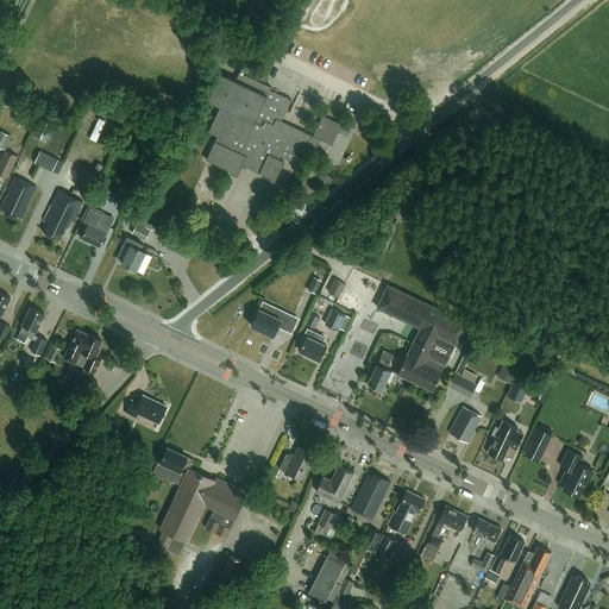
[(313,137),(282,121),(292,100),(270,90),(271,88),(239,73),(236,81),(220,74),(208,101),(221,107),(208,133),(217,137),(206,161),(232,173),(231,175),(237,177),(243,165),(270,179),(269,181),(274,183),(284,162),(280,159),(281,157),(290,162),(294,155),(301,158),(306,148),(314,152),(320,140),(332,146),(338,133),(340,129),(341,125),(322,115),(313,137)]
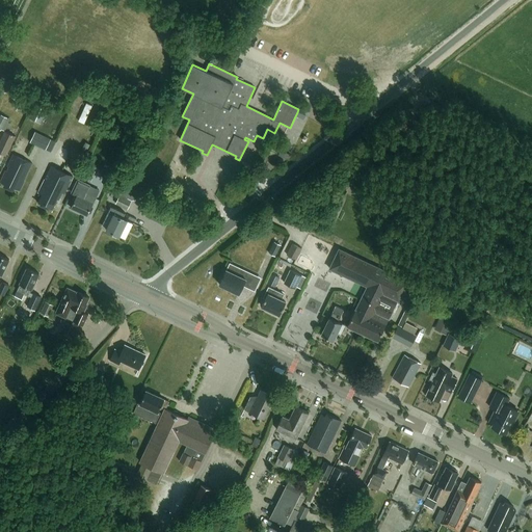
[(11,144),(15,137),(4,132),(1,139),(0,141),(0,153),(5,156),(11,144)]
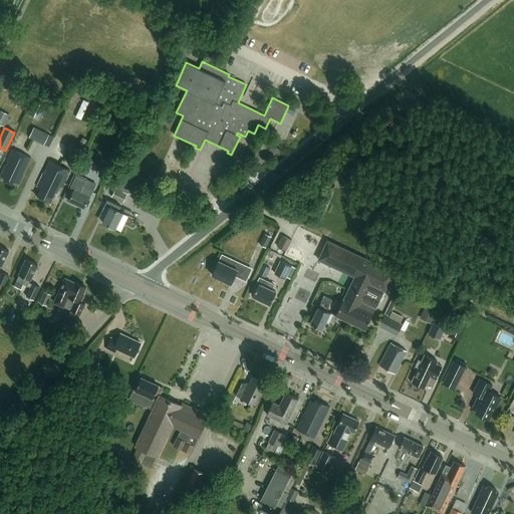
[(33,127),(28,139),(43,146),(48,136),(33,127)]
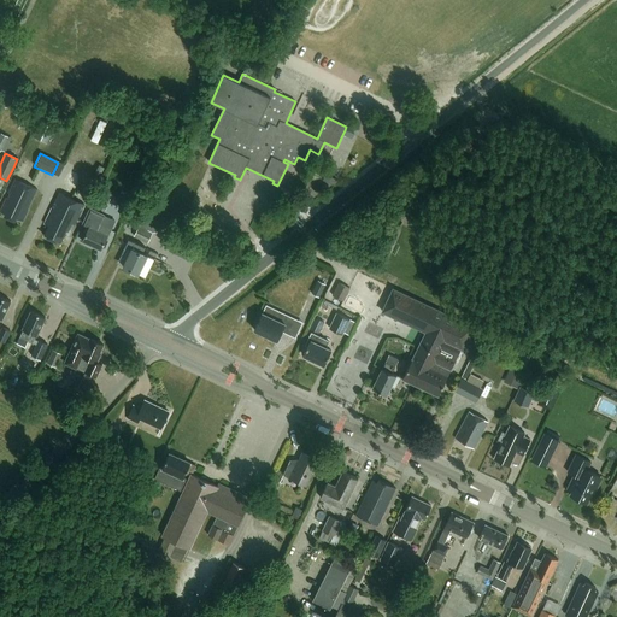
[(327,176),(324,181),(335,187),(338,181),(327,176)]
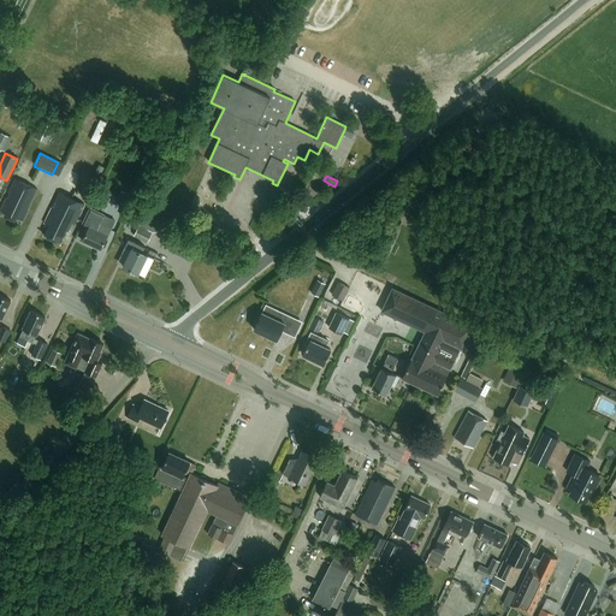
[(15,179),(0,211),(5,214),(4,217),(16,221),(17,219),(23,221),(28,211),(27,211),(37,189),(15,179)]
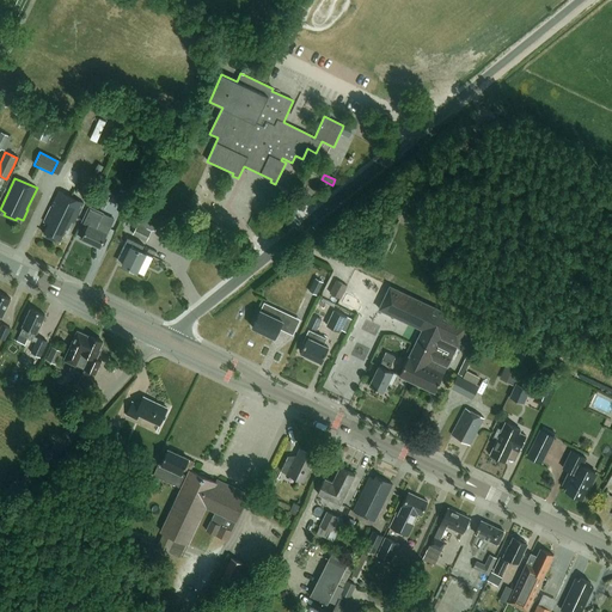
[(84,203),(59,191),(44,222),(48,225),(43,234),(60,243),(66,228),(67,228),(68,228),(72,221),(74,222),(84,203)]
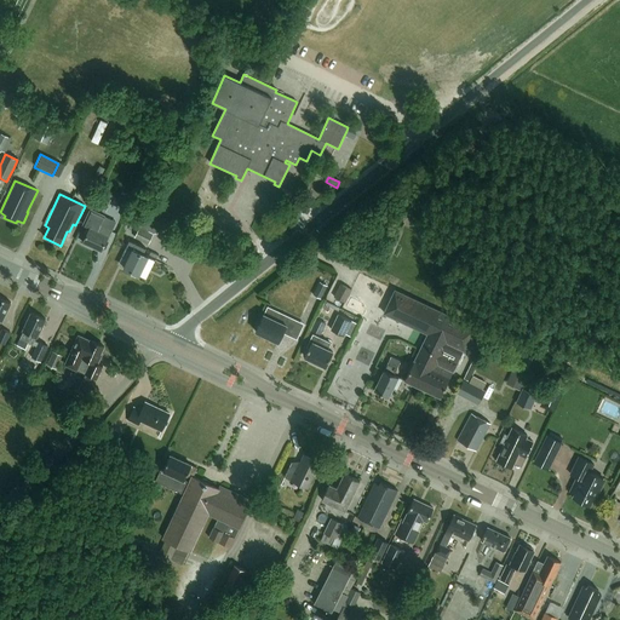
[(105,217),(91,210),(82,227),(90,229),(82,244),(102,252),(110,233),(101,228),(105,217)]
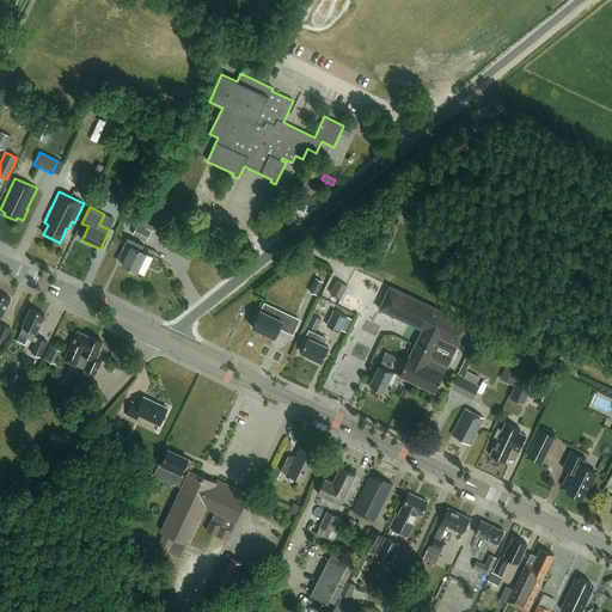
[(222,244),(228,232),(207,222),(202,234),(222,244)]
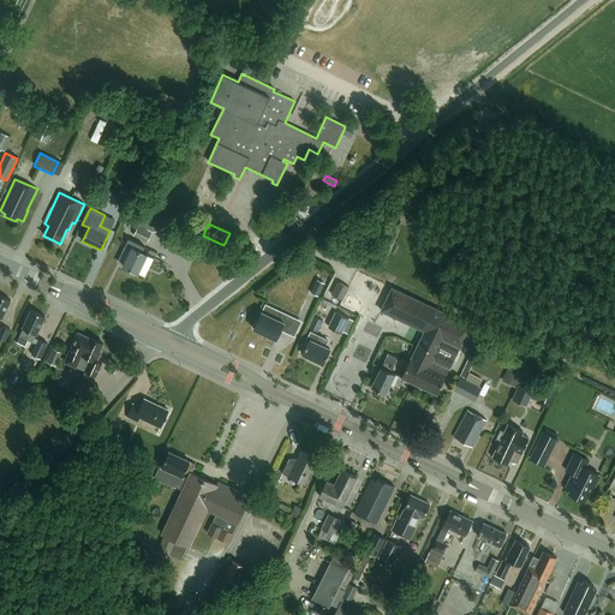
[(133,237),(147,243),(151,233),(138,226),(133,237)]
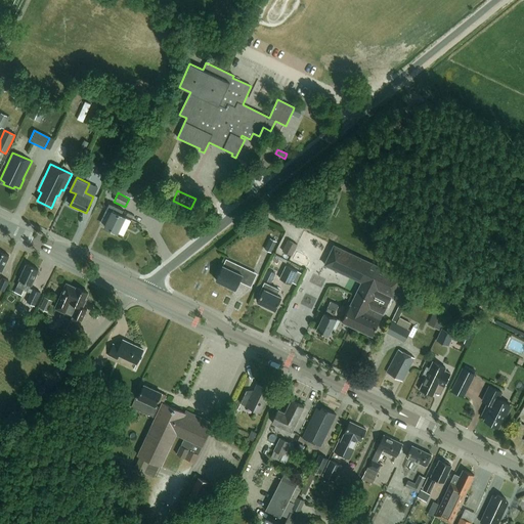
[(123,211),(110,204),(106,209),(112,212),(104,227),(118,233),(125,217),(121,216),(123,211)]
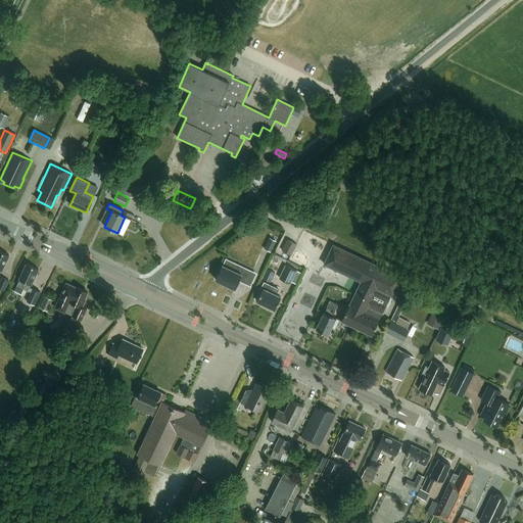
[(206,211),(201,205),(196,209),(201,216),(206,211)]
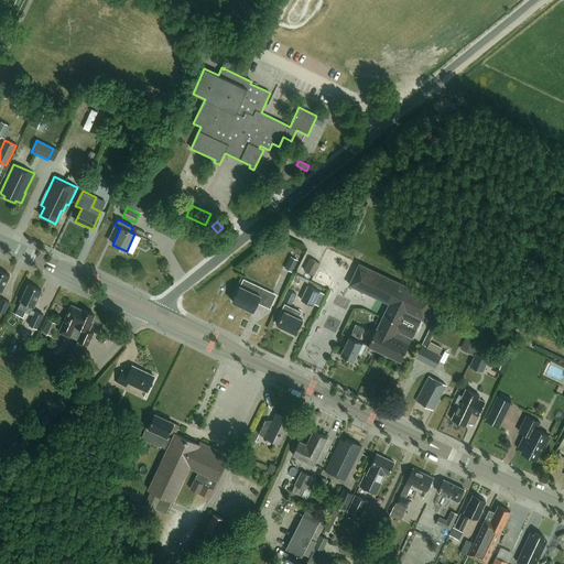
[(299,260),(291,257),(284,269),(292,273),(299,260)]
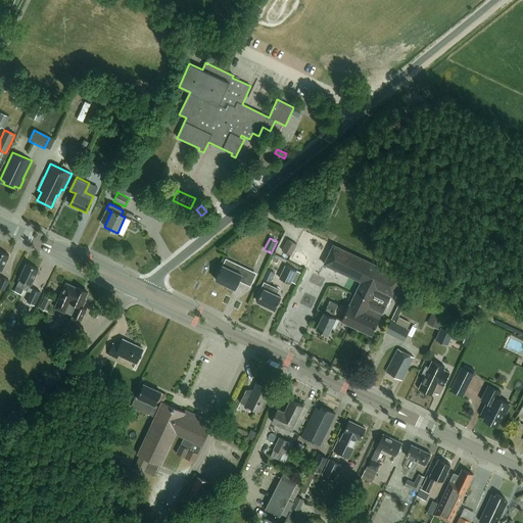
[(291,254),(296,244),(287,240),(282,250),(291,254)]
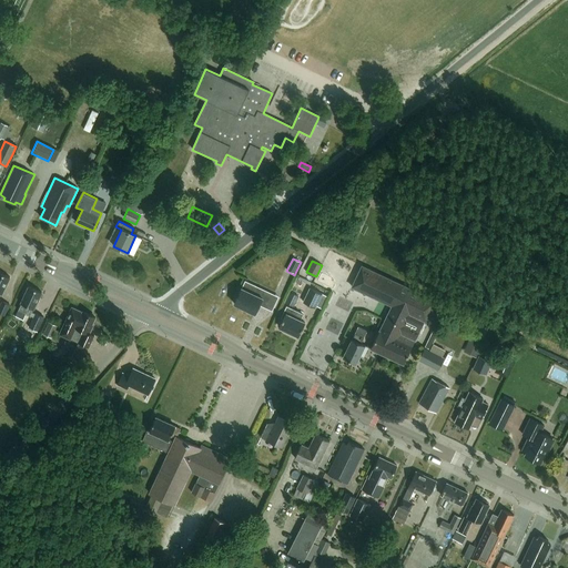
[(371,348),(403,365),(424,322),(425,322),(435,301),(362,266),(352,287),(392,306),(379,331),(371,348)]
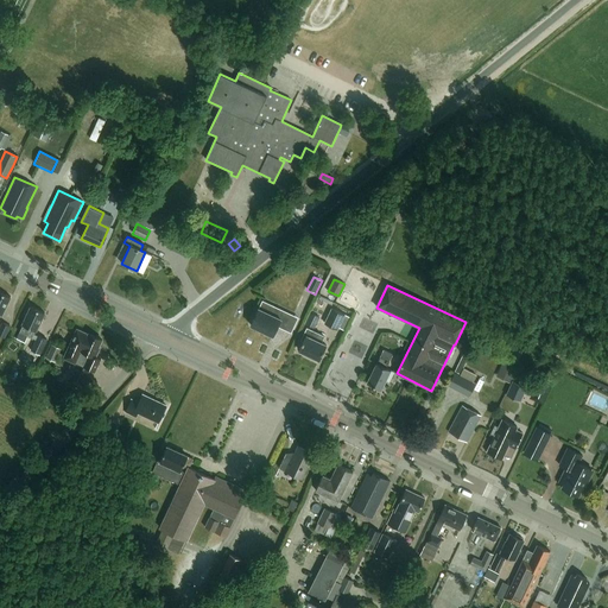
[(11,297),(0,292),(0,315),(1,316),(11,297)]
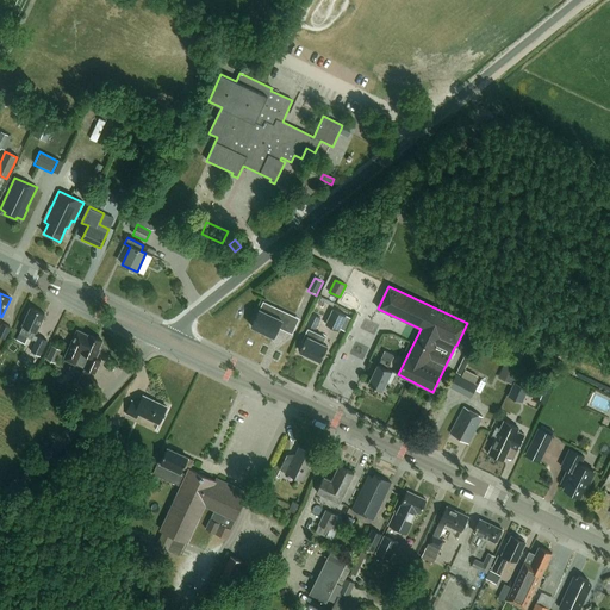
[(35,336),(44,315),(31,307),(22,327),(23,327),(19,334),(17,340),(25,343),(29,337),(36,341),(31,352),(41,356),(48,341),(38,336),(37,337),(35,336)]
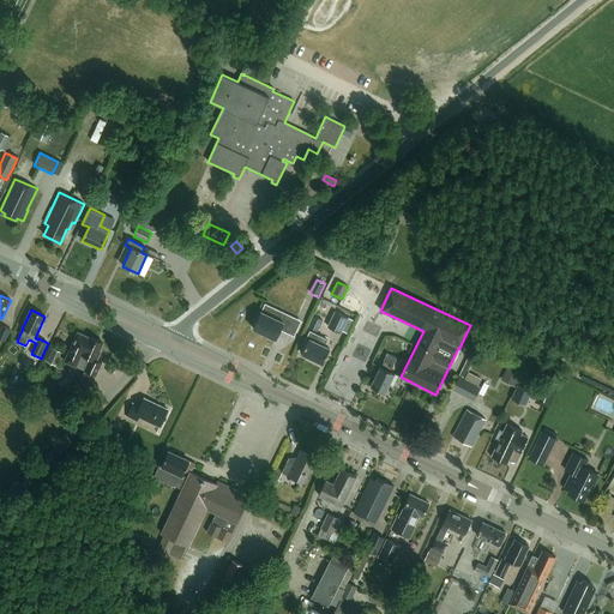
[(294,318),(276,309),(270,317),(262,312),(253,329),(276,339),(282,326),(288,329),(294,318)]
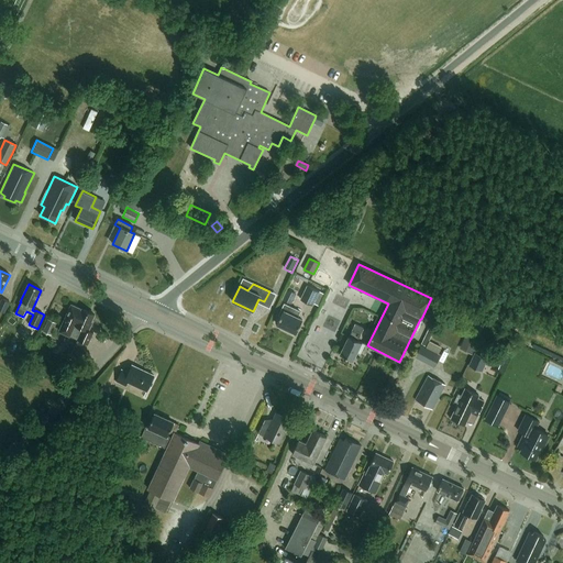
[(308,285),(301,299),(313,305),(320,291),(308,285)]
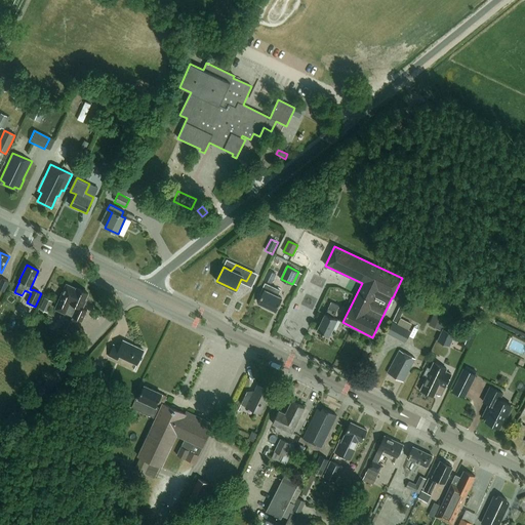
[(268,269),(263,279),(269,283),(275,272),(268,269)]
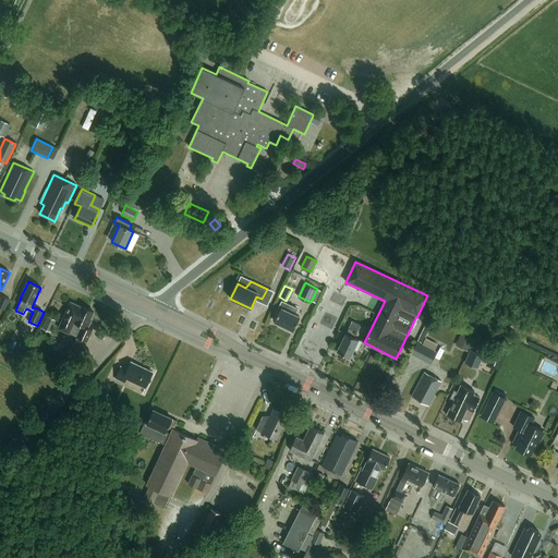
[(10,300),(2,296),(0,300),(0,308),(4,311),(10,300)]
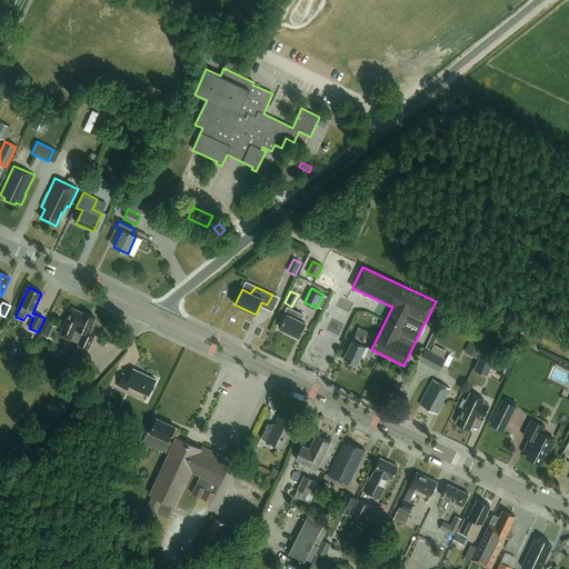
[(301,321),(303,315),(288,307),(282,319),(283,320),(280,328),(299,337),(306,323),(301,321)]
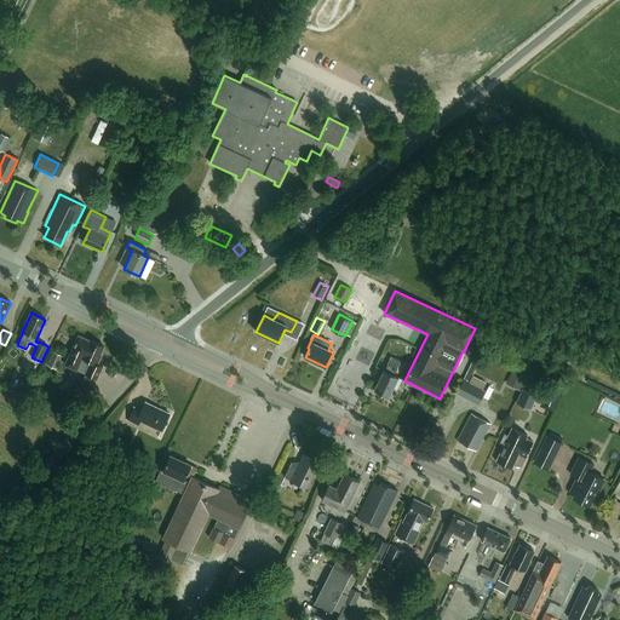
[(103,348),(104,348),(90,340),(90,342),(78,336),(78,337),(65,365),(86,374),(80,386),(91,391),(103,367),(97,363),(102,355),(101,354),(103,348)]
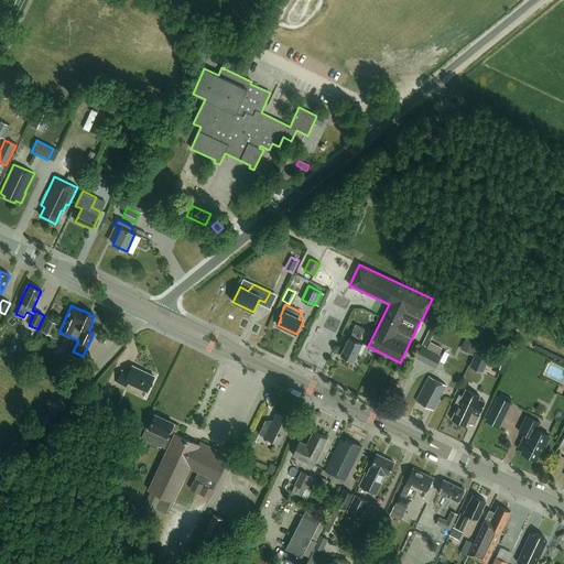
[(479,338),(486,324),(476,320),(469,334),(479,338)]
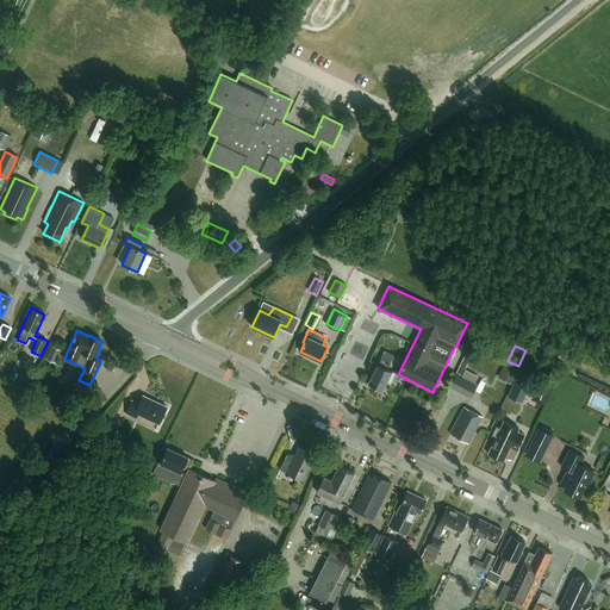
[(378,365),(368,385),(383,391),(392,372),(386,369),(393,355),(385,350),(378,365)]
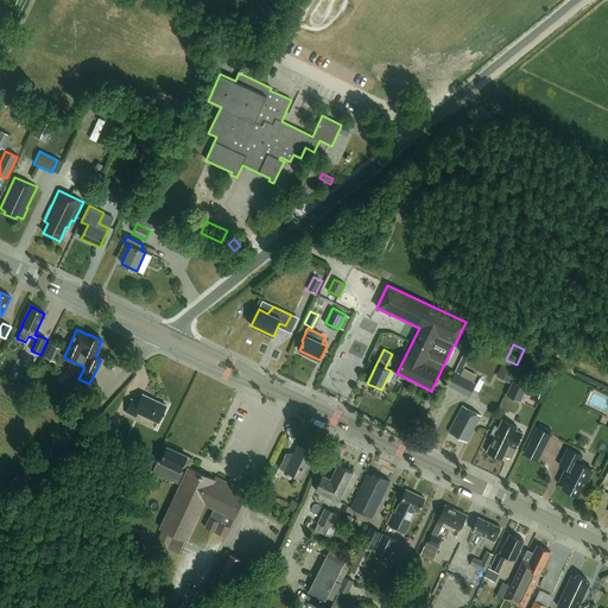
[(469,397),(475,384),(473,382),(460,375),(462,371),(469,358),(464,354),(455,373),(454,375),(448,386),(469,397)]
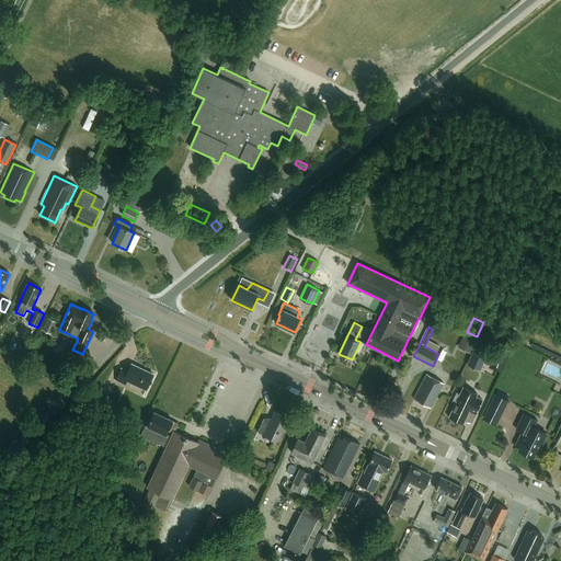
[(68,354),(57,348),(53,357),(64,363),(68,354)]
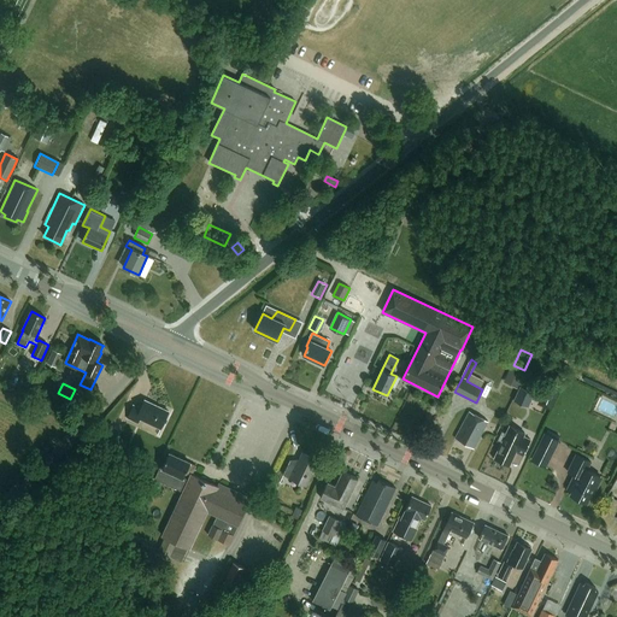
[(546,398),(550,389),(539,383),(534,393),(545,398),(546,398)]
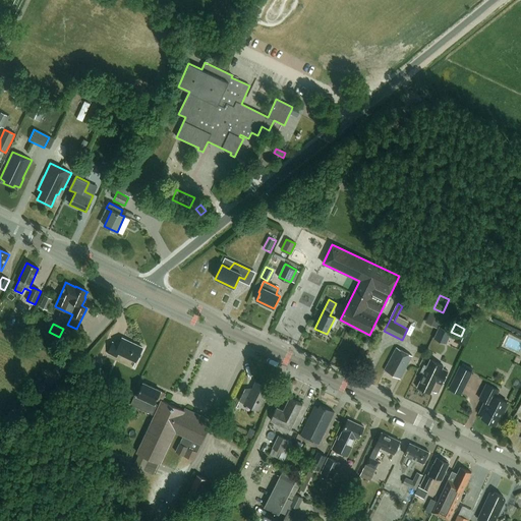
[(439,327),(432,340),(443,344),(449,332),(446,330),(439,327)]
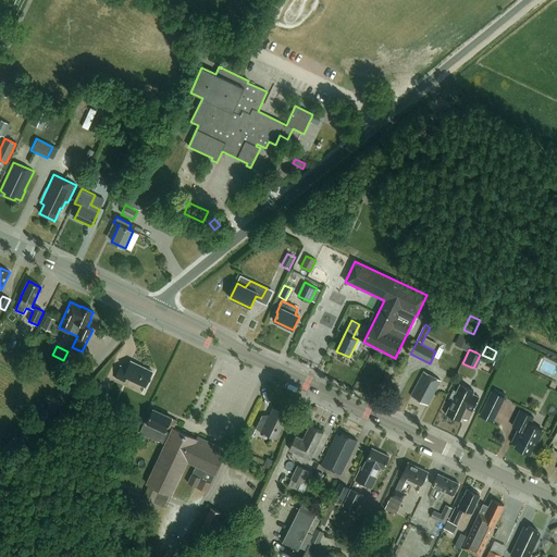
[(492,359),(487,367),(496,371),(504,355),(496,351),(493,359),(492,359)]
